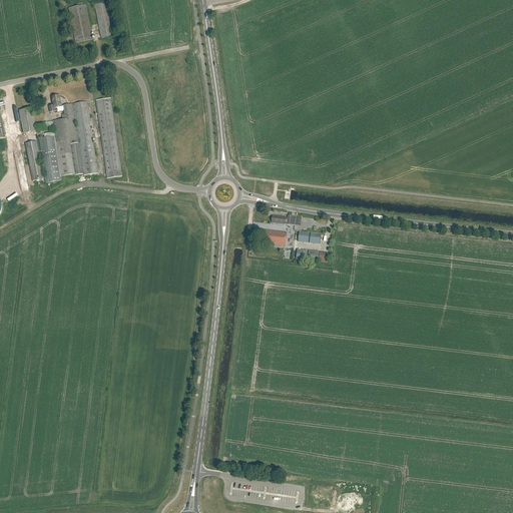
[(101,38),(114,36),(107,3),(95,5),(101,38)]
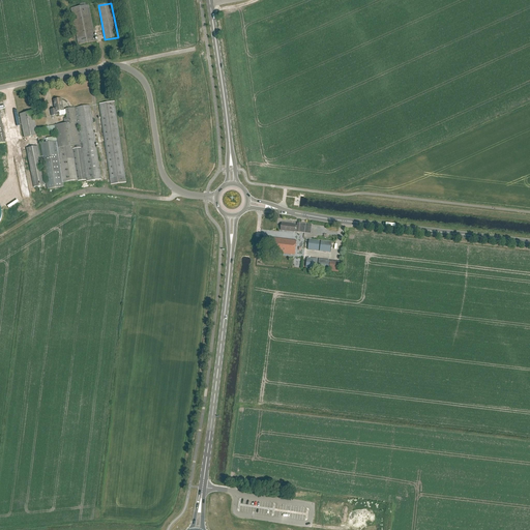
[(79,45),(96,41),(89,5),(71,9),(79,45)]
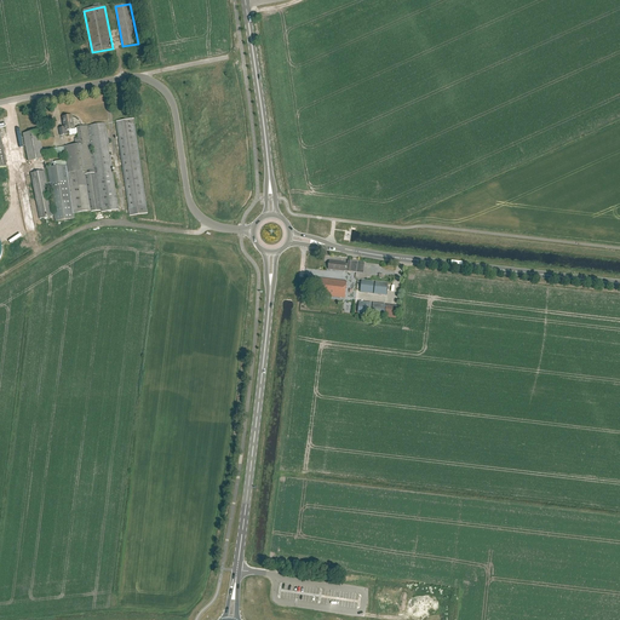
[(55,222),(74,219),(74,214),(91,211),(91,212),(101,211),(101,213),(118,211),(105,124),(76,128),(76,130),(74,130),(72,116),(62,119),(64,128),(58,130),(61,137),(69,135),(69,136),(78,135),(79,145),(63,148),(67,166),(47,168),(49,183),(46,184),(44,172),(30,174),(39,219),(53,217),(47,188),(50,188),(55,222)]
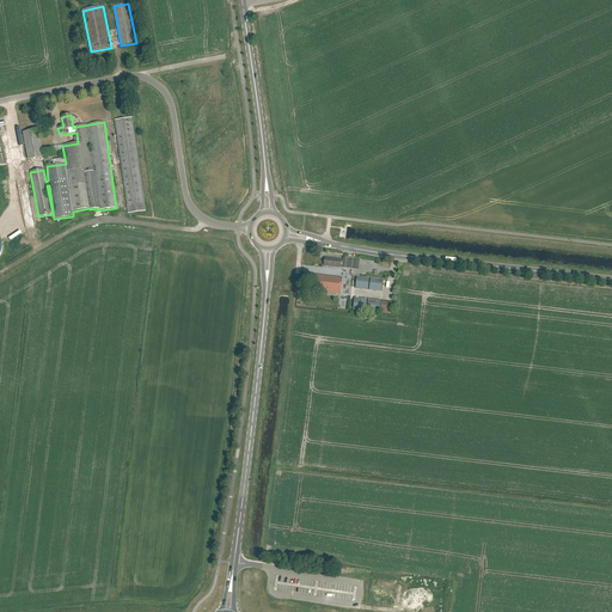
[(128,214),(145,212),(132,118),(114,121),(128,214)]
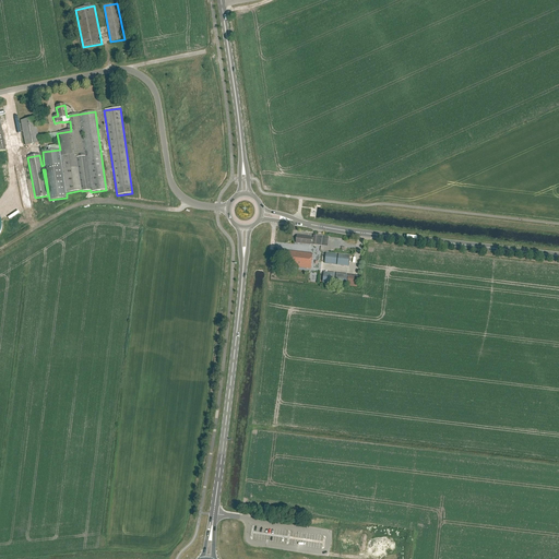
[(25,146),(39,143),(35,118),(21,121),(25,146)]
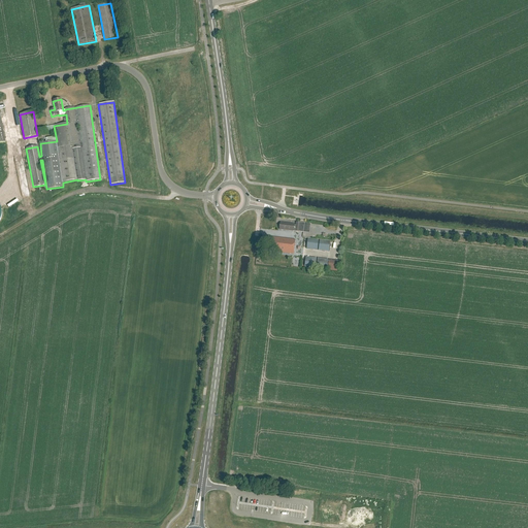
[(300,223),(299,223),(297,223),(296,223),(295,226),(294,225),(294,224),(282,223),(281,224),(279,224),(279,228),(281,228),(281,230),(293,232),(293,231),(295,231),(295,232),(303,232),(304,224),(300,223)]
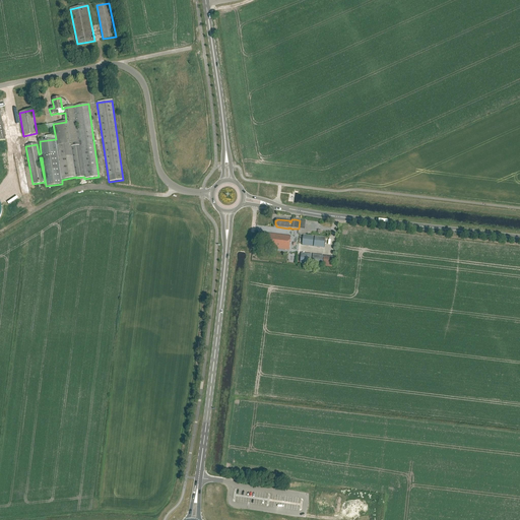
[(273,246),(273,248),(278,248),(278,244),(278,242),(276,241),(277,235),(268,234),(267,245),(273,246)]
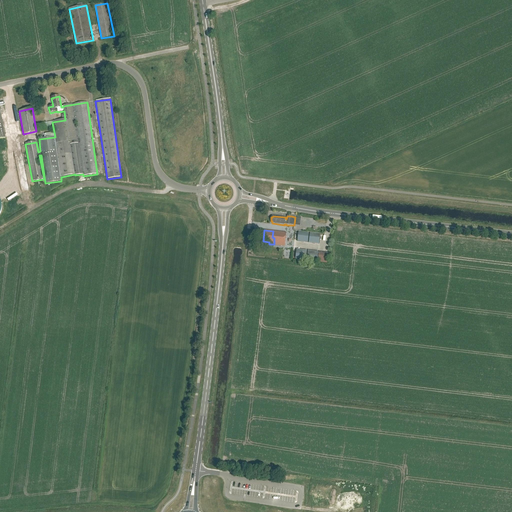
[(274,244),(284,246),(286,232),(273,231),(272,237),(274,238),(274,240),(274,244)]
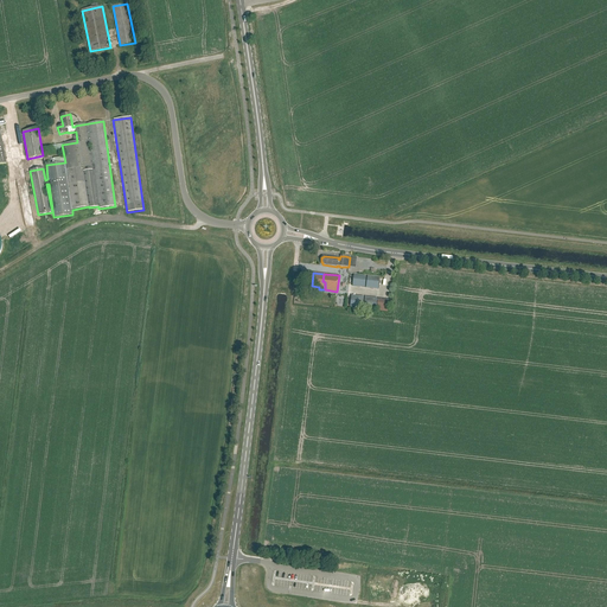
[(366,276),(355,275),(352,287),(365,288),(366,276)]
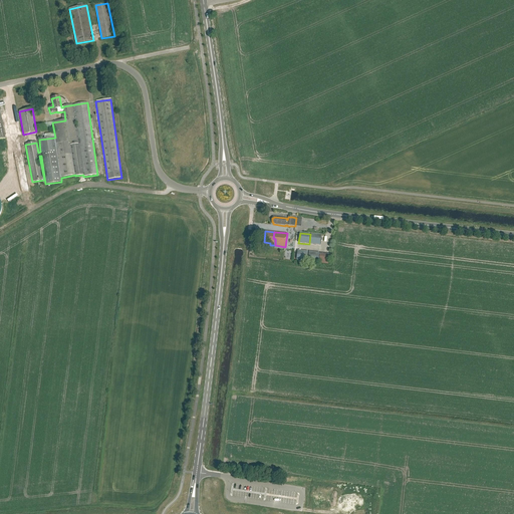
[(311,234),(310,245),(320,245),(321,235),(311,234)]
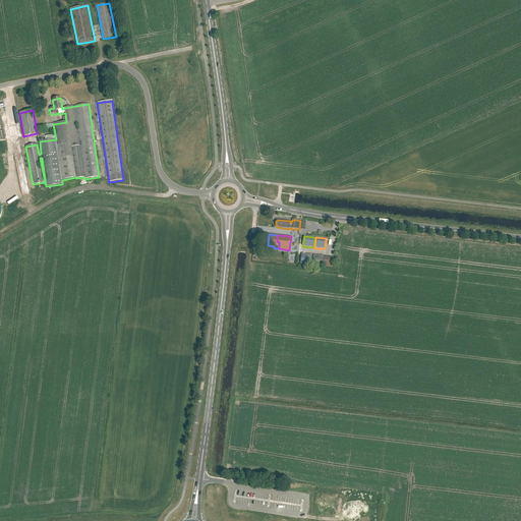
[(311,265),(312,255),(302,253),(300,264),(311,265)]
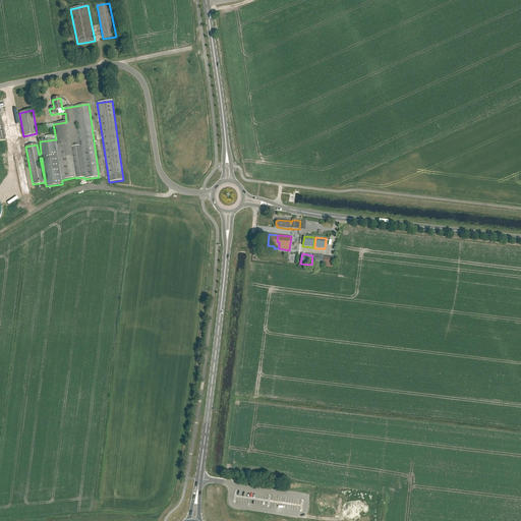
[(313,255),(312,266),(323,267),(324,255),(313,255)]
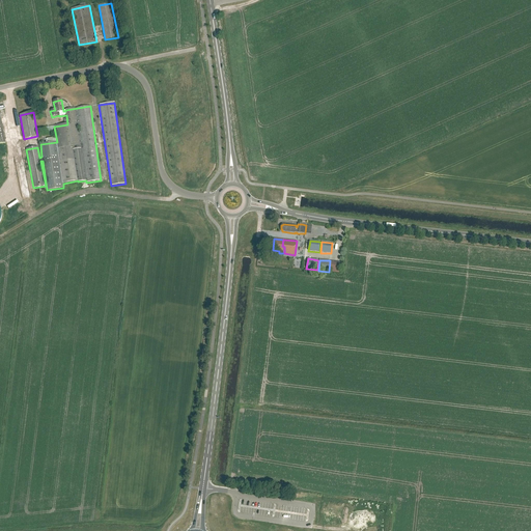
[(331,261),(330,272),(339,274),(340,262),(331,261)]
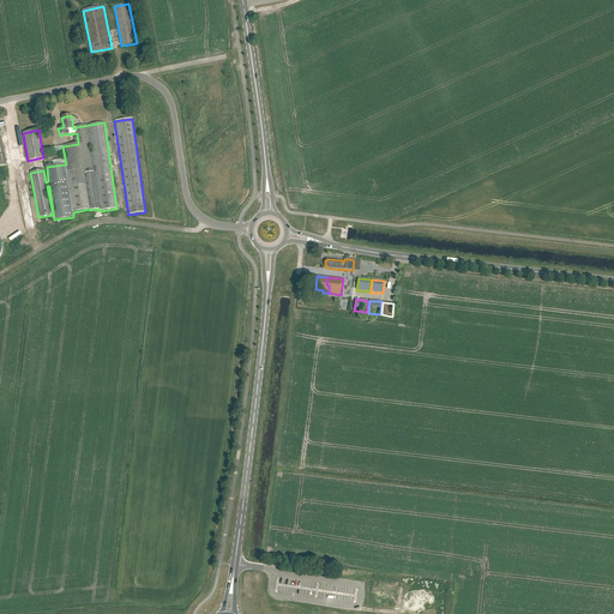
All buildings are outlined.
